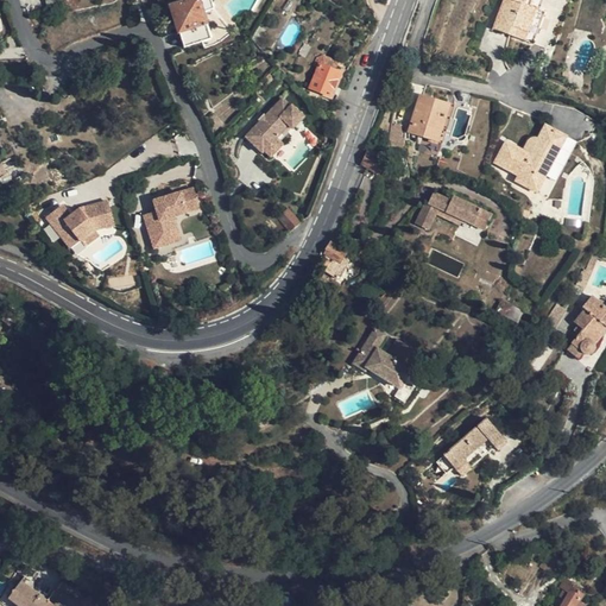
[(212,7),(209,0),(185,0),(170,5),(182,43),(208,35),(201,11),(212,7)]
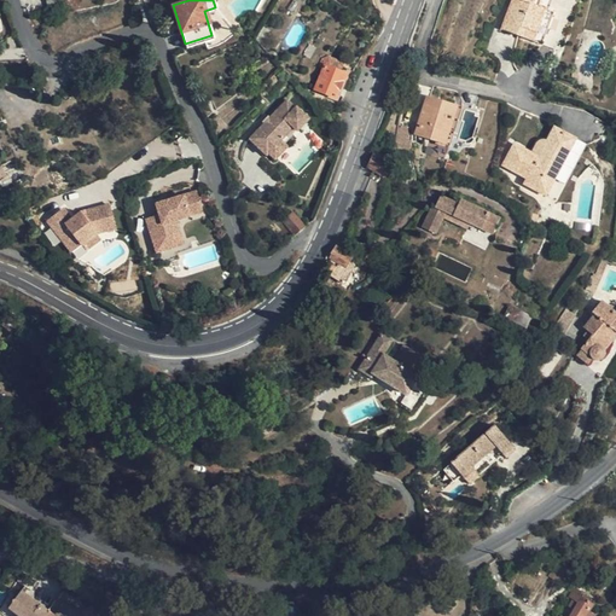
[(509,0),(500,27),(530,40),(544,7),(535,3),(536,0),(509,0)]
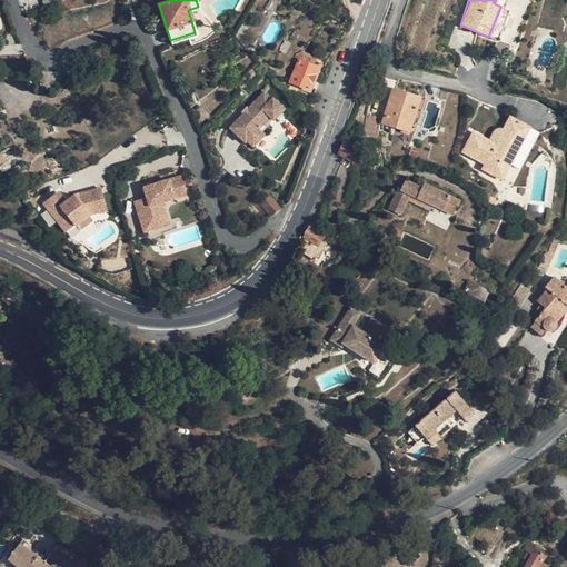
[(299,53),(297,58),(308,63),(310,58),(299,53)]
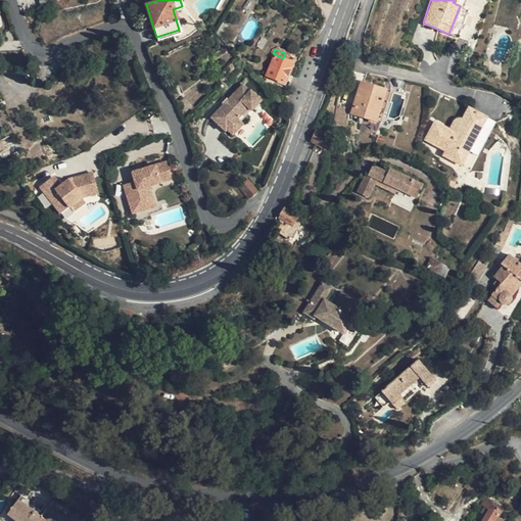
[(283,58),(273,53),(265,75),(283,82),(291,61),(283,58)]
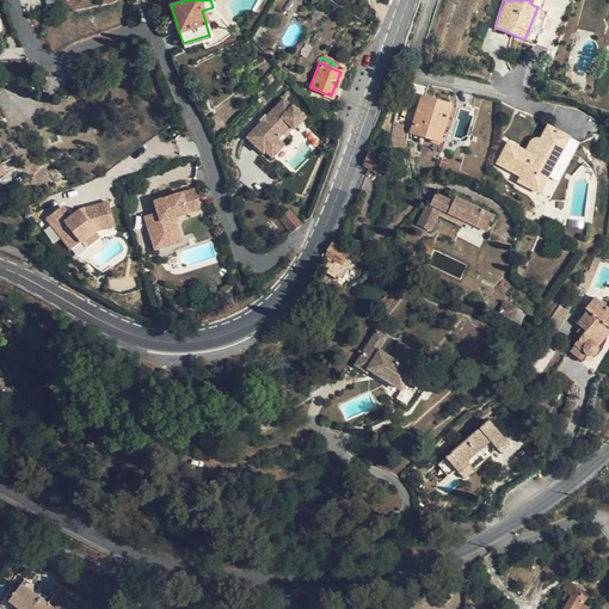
[(442,143),(454,104),(420,93),(408,131),(442,143)]
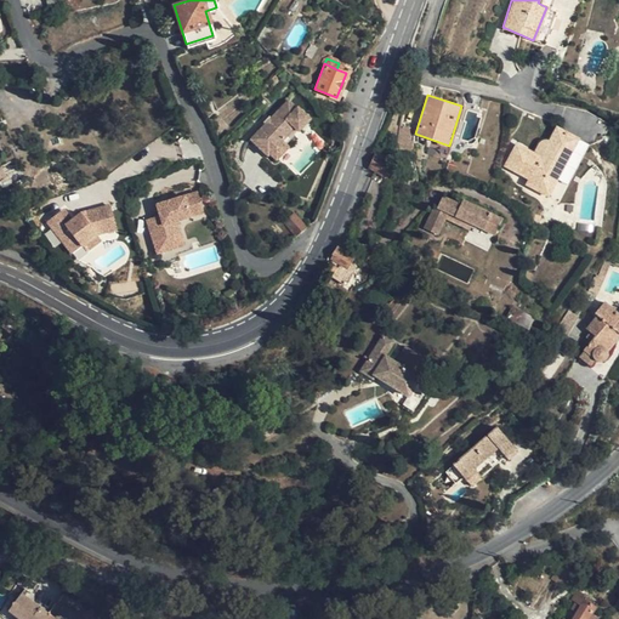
[(288,100),(250,138),(267,154),(270,152),(282,140),(295,126),(297,130),(310,118),(296,106),(295,107),(288,100)]
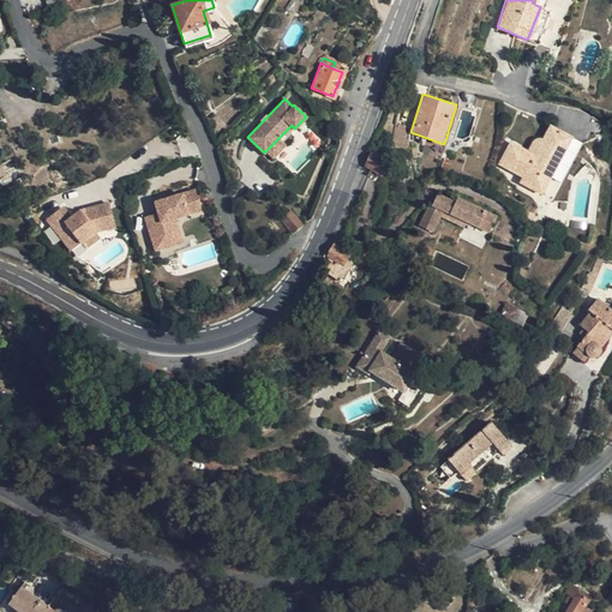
[(519,178),(540,189),(570,132),(549,121),(541,135),(538,133),(535,133),(534,133),(533,135),(531,137),(526,147),(517,142),(509,137),(497,159),(522,172),(519,178)]
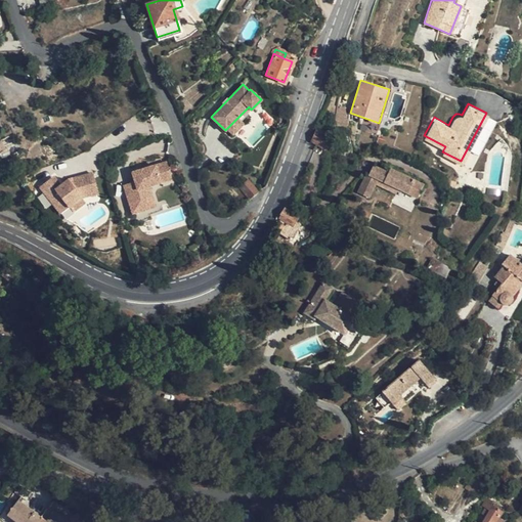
[(342,119),(344,106),(337,104),(334,118),(342,119)]
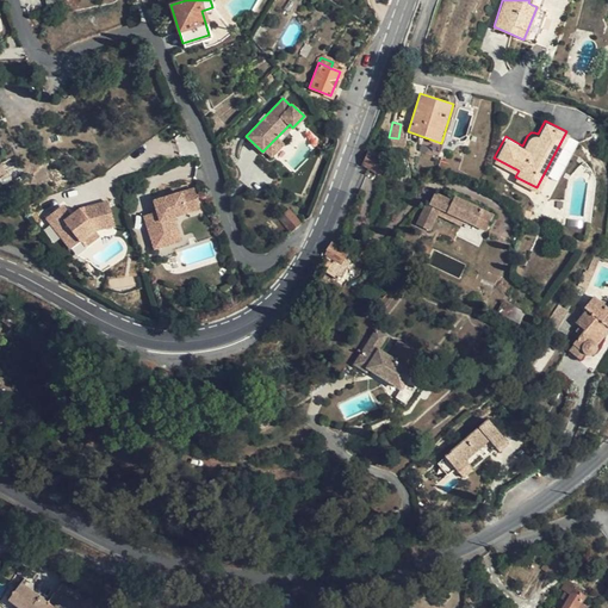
[(571,134),(566,131),(537,187),(541,190),(571,134)]
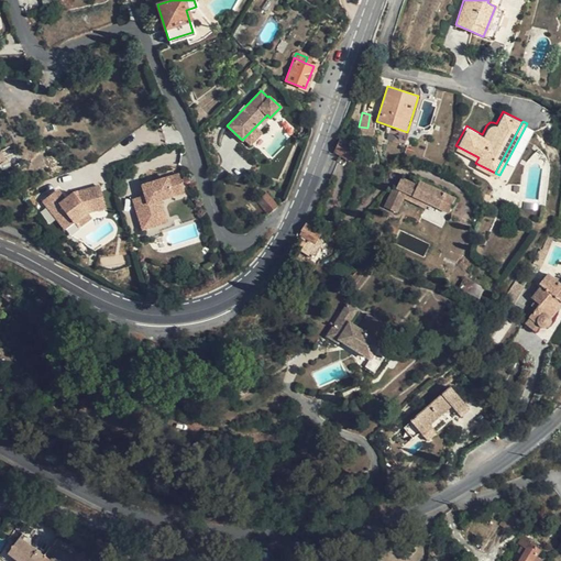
[(255,127),(244,138),(250,144),(262,132),(255,127)]
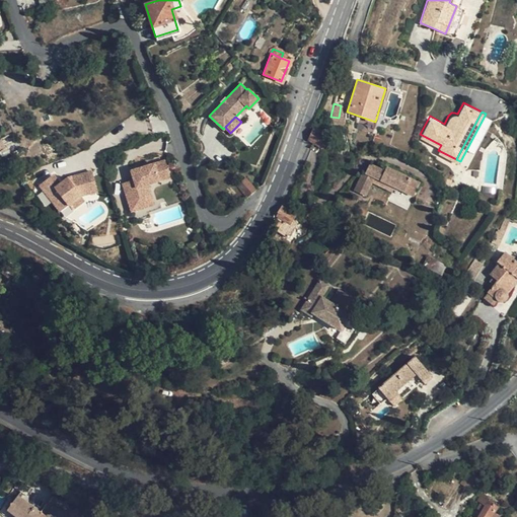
[(49,149),(62,145),(61,141),(48,146),(49,149)]
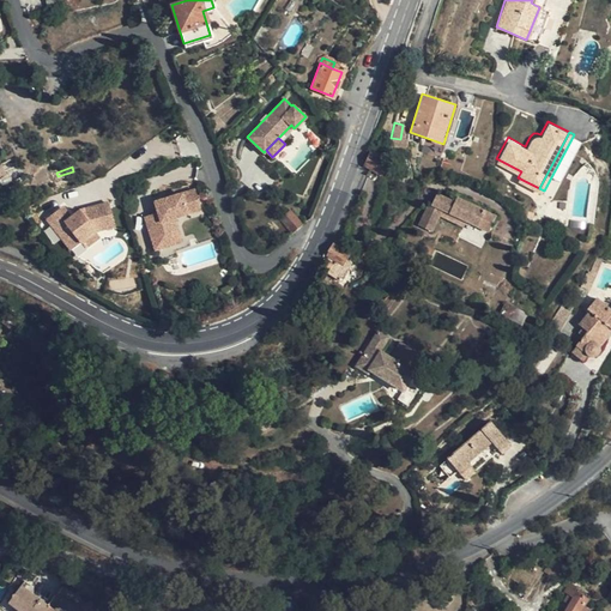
[(23,180),(20,173),(4,180),(6,186),(23,180)]
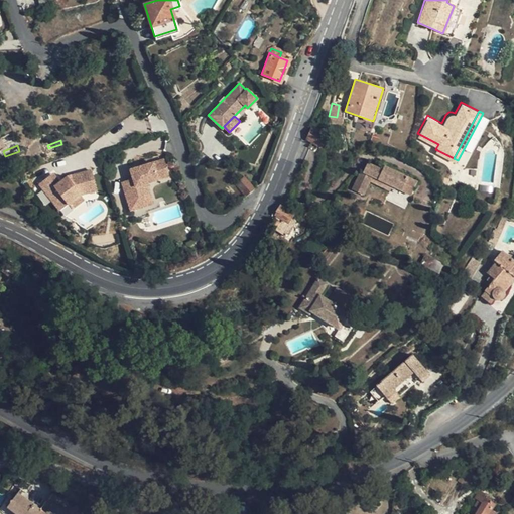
[(169,173),(163,157),(130,169),(133,177),(122,181),(129,201),(151,193),(147,181),(169,173)]
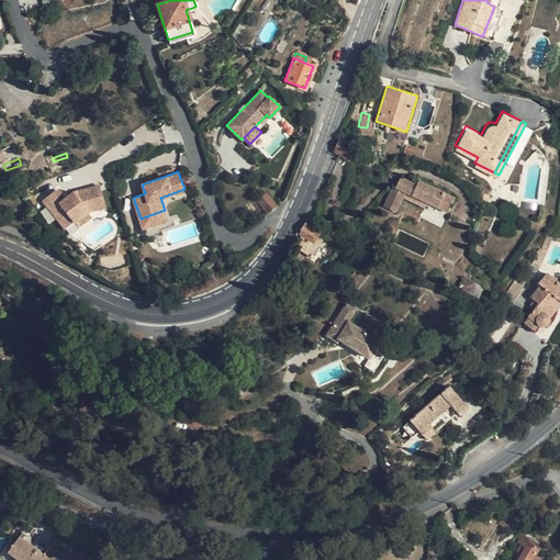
[(387,198),(398,202),(400,198),(402,192),(424,202),(445,211),(452,197),(417,181),(415,185),(400,179),(395,189),(391,188),(387,198)]
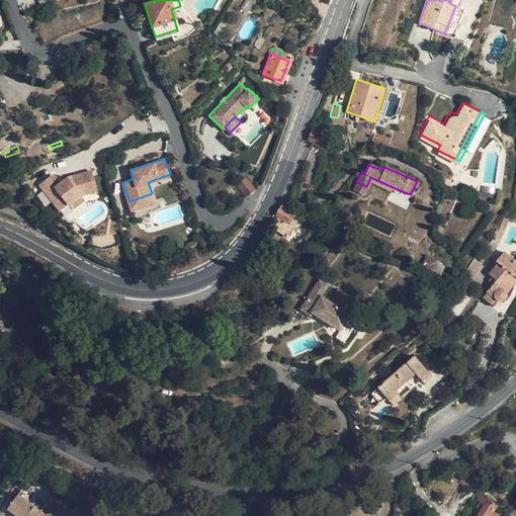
[(96,187),(89,168),(67,176),(59,183),(54,188),(52,184),(47,189),(40,184),(38,186),(47,194),(62,210),(69,203),(80,193),(96,187)]
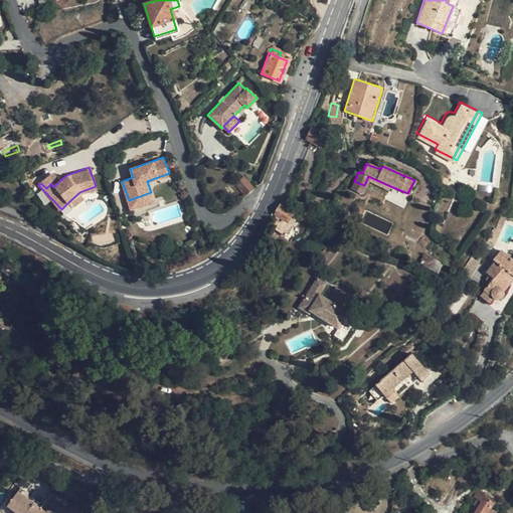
[(443,172),(435,171),(433,182),(440,184),(443,172)]
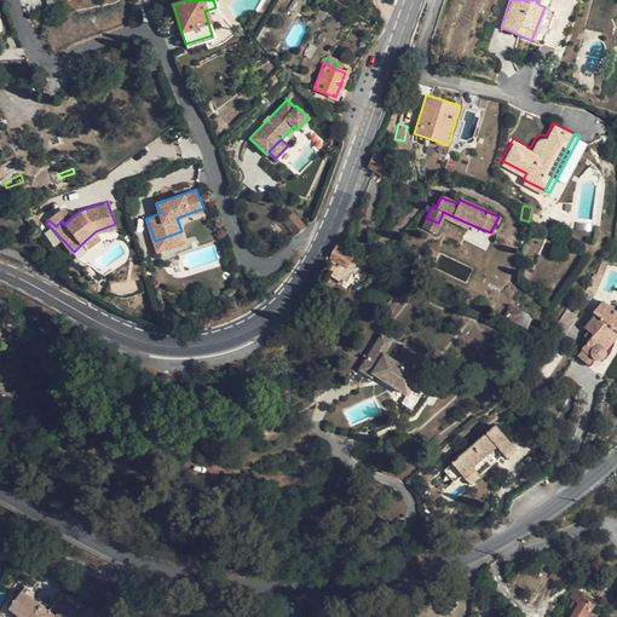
[(59,208),(48,220),(56,226),(62,220),(64,225),(70,219),(59,208)]
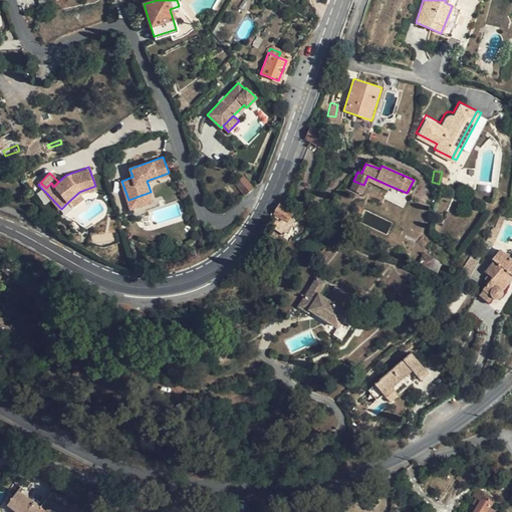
[(244,194),(252,187),(242,176),(234,183),(244,194)]
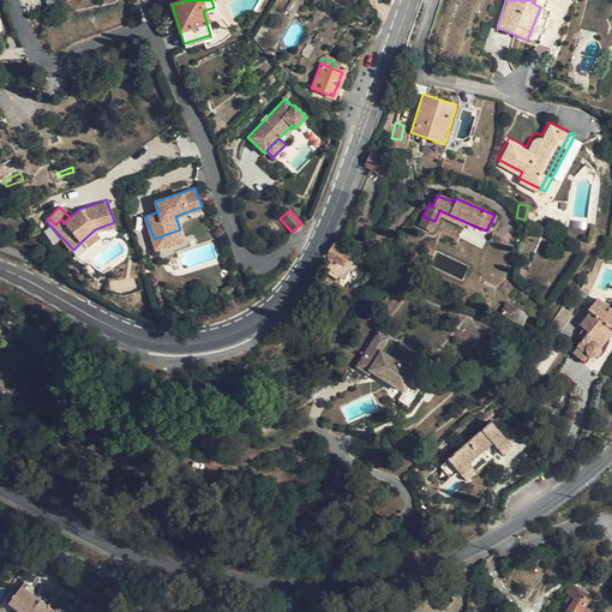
[(461,227),(463,221),(439,210),(437,216),(461,227)]
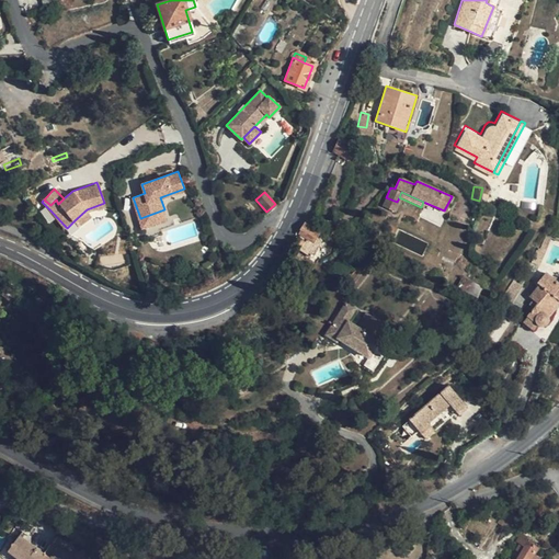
[(397,202),(386,197),(381,207),(392,212),(397,202)]
